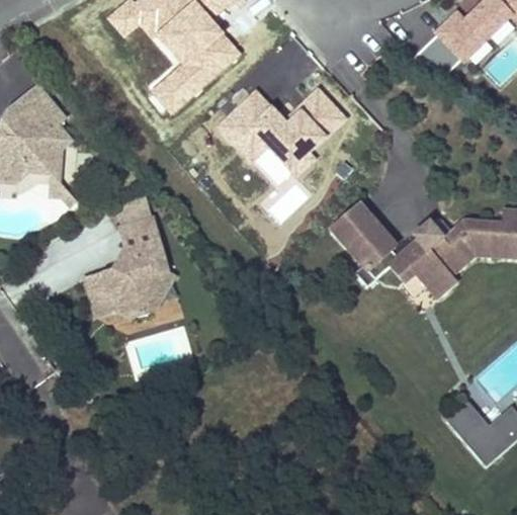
[(126,0),(107,16),(125,37),(143,22),(180,66),(154,88),(175,112),(243,55),(208,15),(226,0),(139,0),(136,3),(133,0),(126,0)]
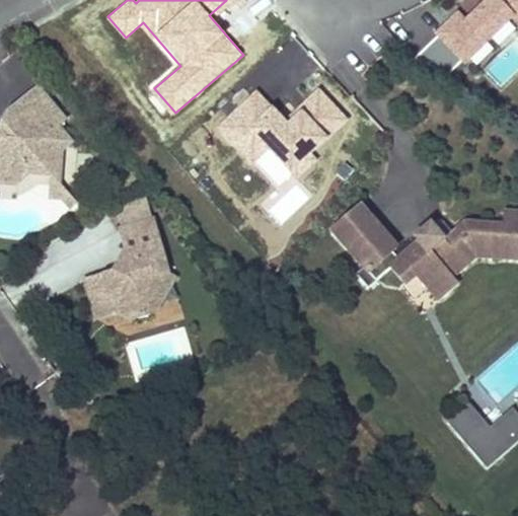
[(484,0),(466,18),(458,8),(451,16),(454,18),(447,25),(445,22),(437,29),(439,31),(416,55),(447,71),(463,56),(465,58),(513,11),(517,16),(517,0),(484,0)]
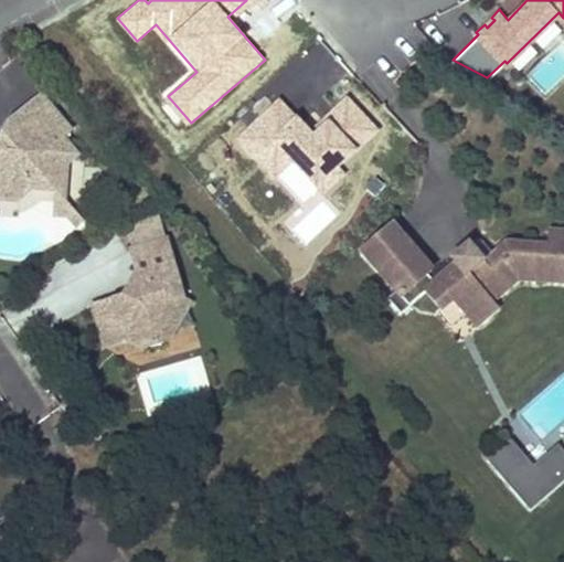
[(0,192),(18,194),(30,183),(54,184),(65,186),(68,156),(76,148),(63,133),(72,125),(41,89),(8,117),(13,124),(0,133),(0,192)]
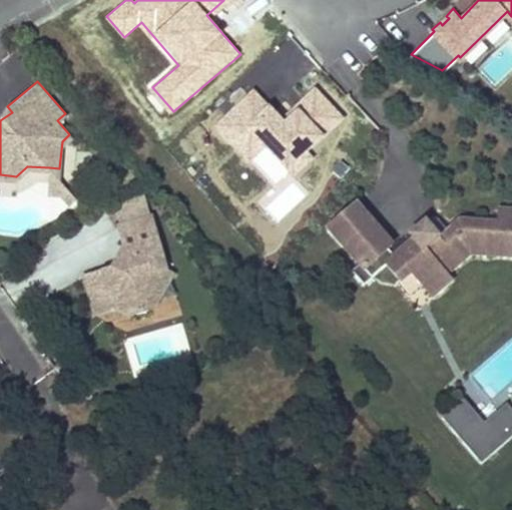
[(271,181),(345,114),(319,86),(283,118),(254,88),(217,122),(271,181)]
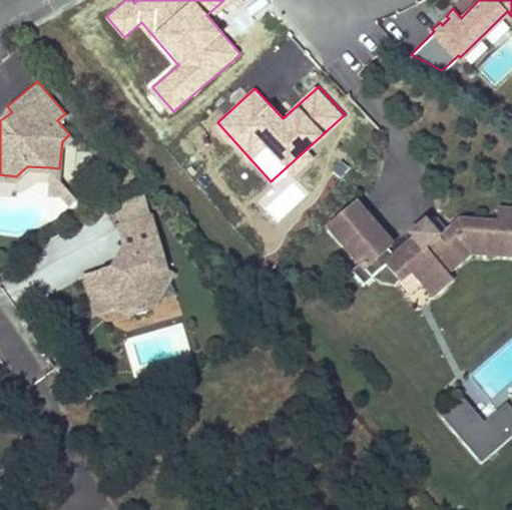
[(75,192),(58,176),(59,168),(49,167),(47,189),(57,189),(66,200),(75,192)]
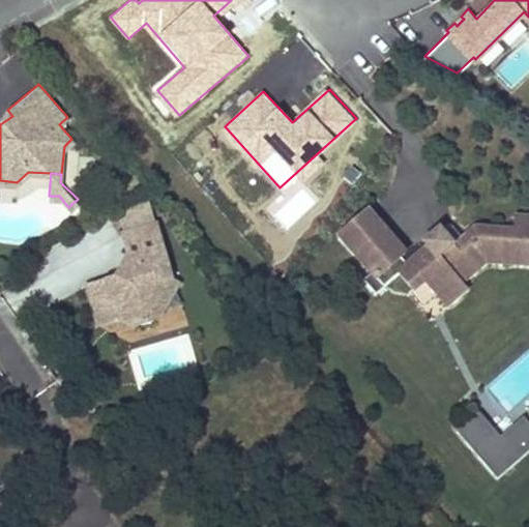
[(115,208),(122,231),(155,221),(146,191),(115,208)]
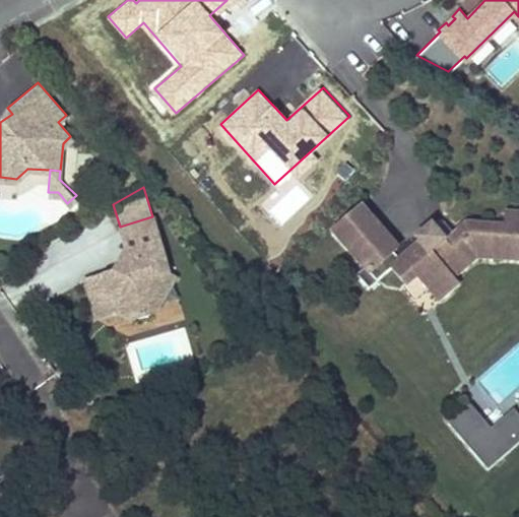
[(429,284),(439,296),(457,279),(452,273),(448,267),(474,244),(518,248),(518,209),(507,208),(506,222),(467,218),(459,225),(458,224),(456,227),(446,235),(432,219),(416,234),(420,238),(400,256),(394,248),(398,244),(362,202),(333,227),(378,277),(393,264),(406,279),(416,271),(429,284)]
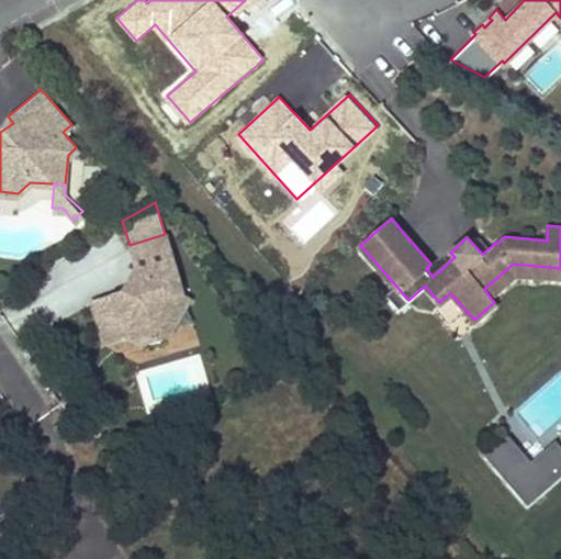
[(165,234),(130,245),(138,276),(127,288),(91,300),(104,342),(126,334),(139,341),(150,337),(153,341),(163,337),(161,334),(170,331),(177,319),(172,303),(169,293),(182,289),(165,234)]
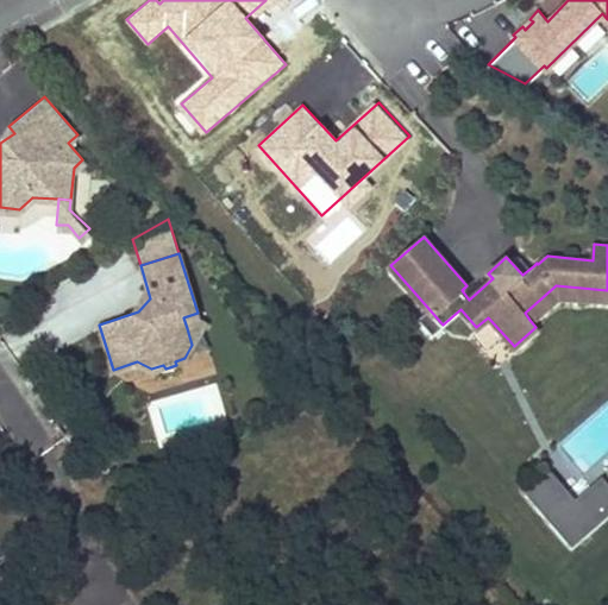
[(525,313),(530,320),(559,295),(607,298),(607,290),(556,285),(525,313)]
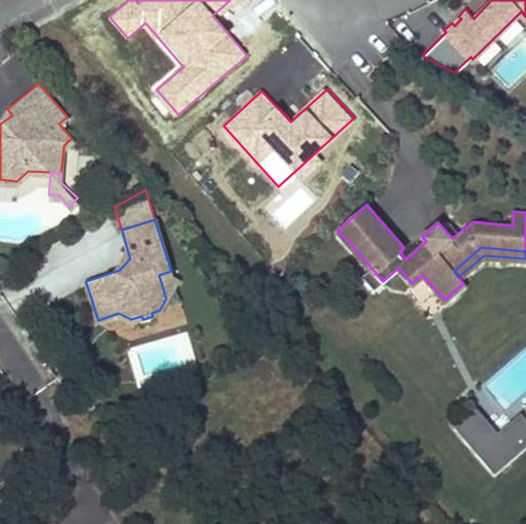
[(166,299),(179,276),(171,271),(159,275),(162,284),(166,299)]
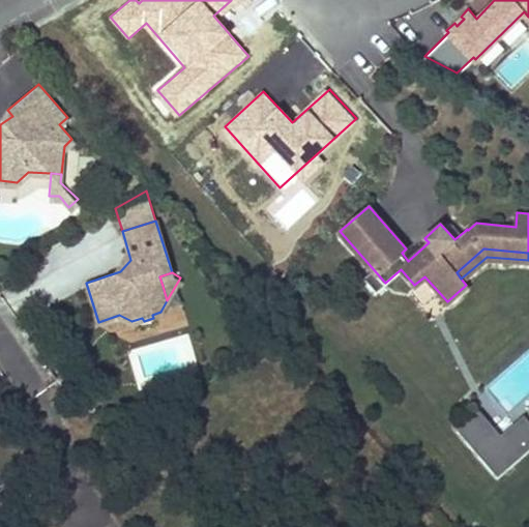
[(414,285),(411,289),(422,302),(437,290),(424,276),(414,285)]
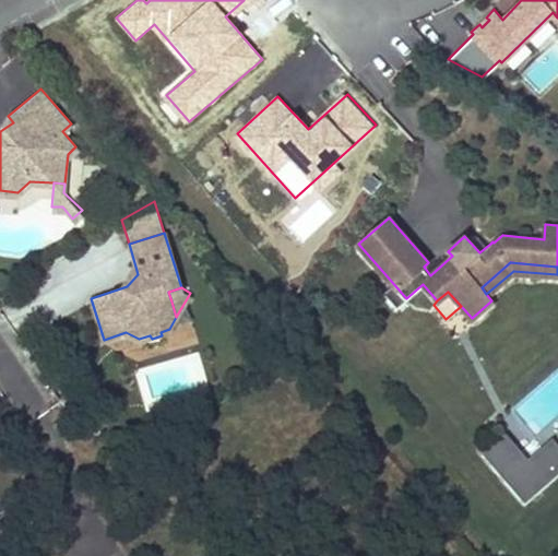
[(59,397),(64,403),(76,390),(71,385),(59,397)]
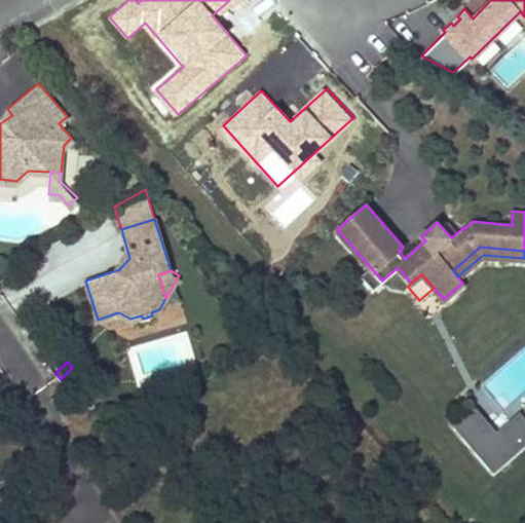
[(474,405),(452,423),(492,471),(524,443),(524,419),(521,415),(493,438),(482,424),(487,420),(474,405)]
